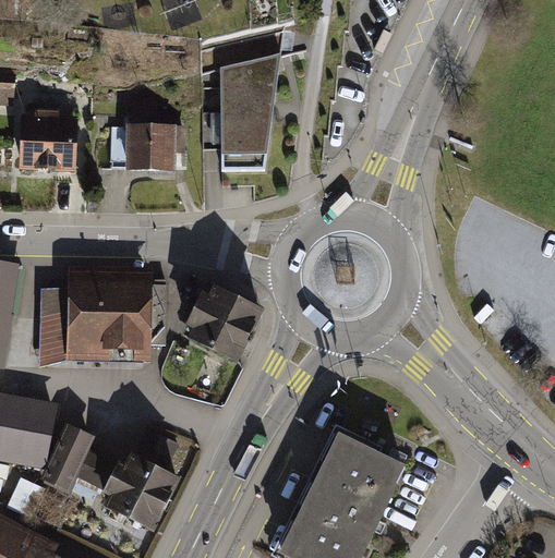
[(219,70),(221,172),(263,171),(278,58),(219,70)]
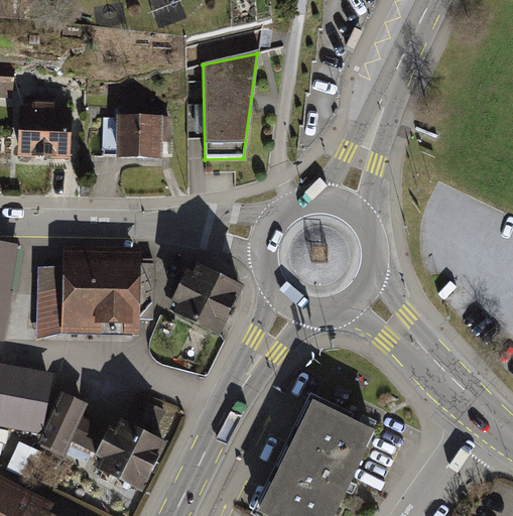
[(14,76),(0,74),(0,102),(13,103),(14,76)]
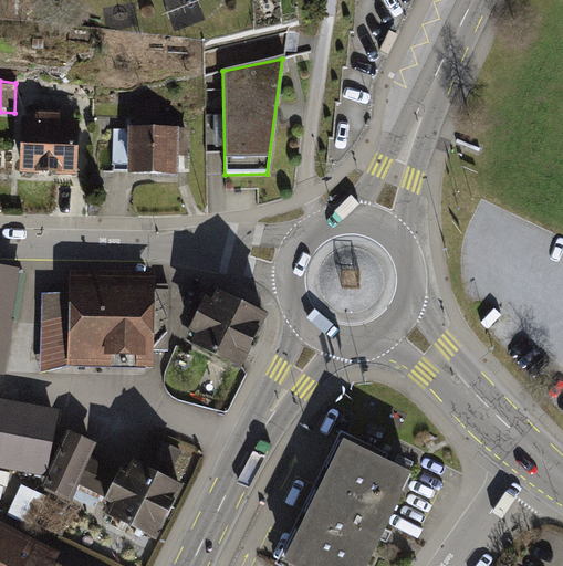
[(38,127),(24,127),(23,180),(80,182),(81,127),(65,127),(65,119),(38,118),(38,127)]
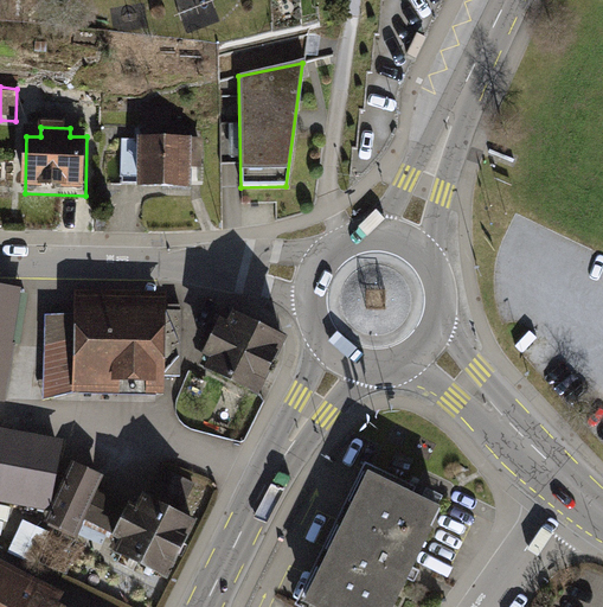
[(194,146),(141,146),(141,196),(194,196),(194,146)]
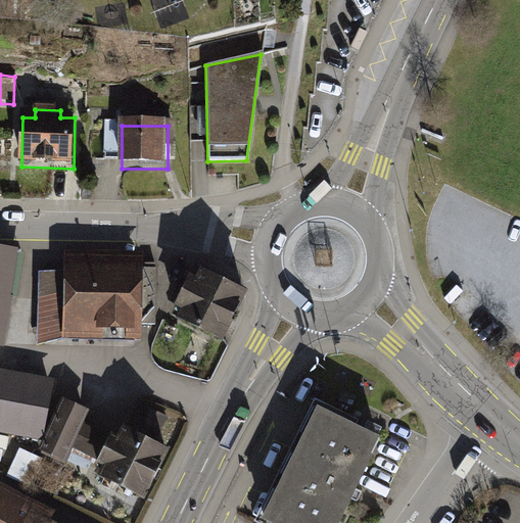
[(0,340),(2,341),(17,246),(0,243),(0,340)]
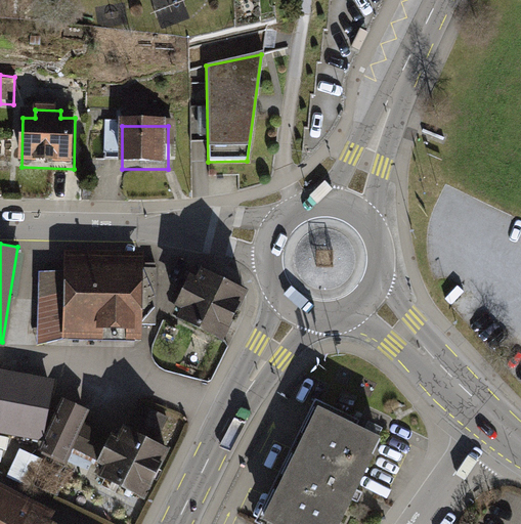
[(36,342),(61,336),(137,338),(139,251),(62,249),(61,269),(36,268),(36,342)]
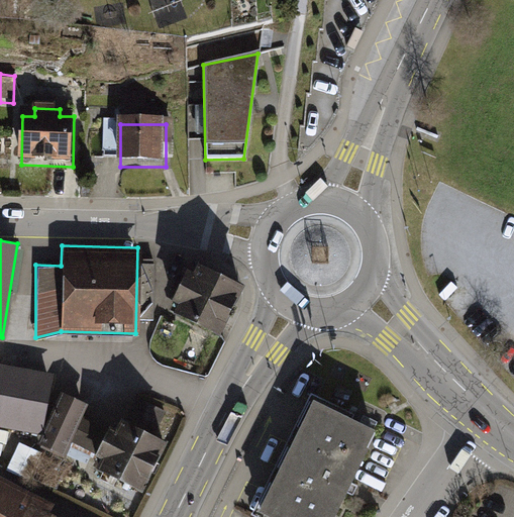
[(238,289),(193,267),(172,310),(217,332),(238,289)]
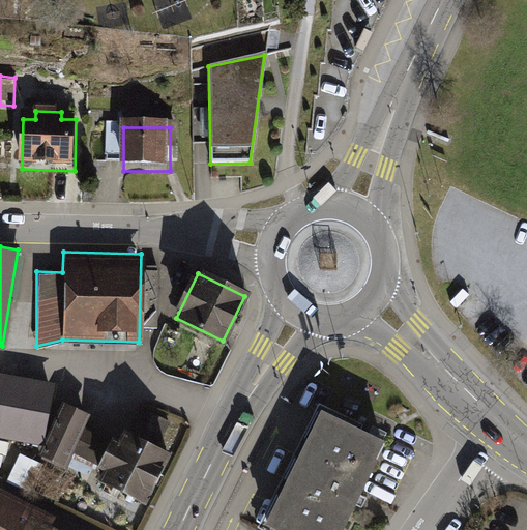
[(50,384),(0,375),(0,436),(38,443),(50,384)]
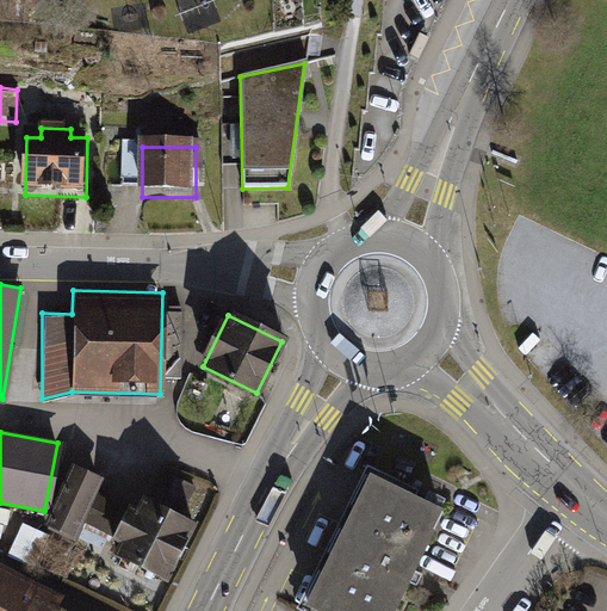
[(70,464),(42,520),(73,536),(100,477),(70,464)]
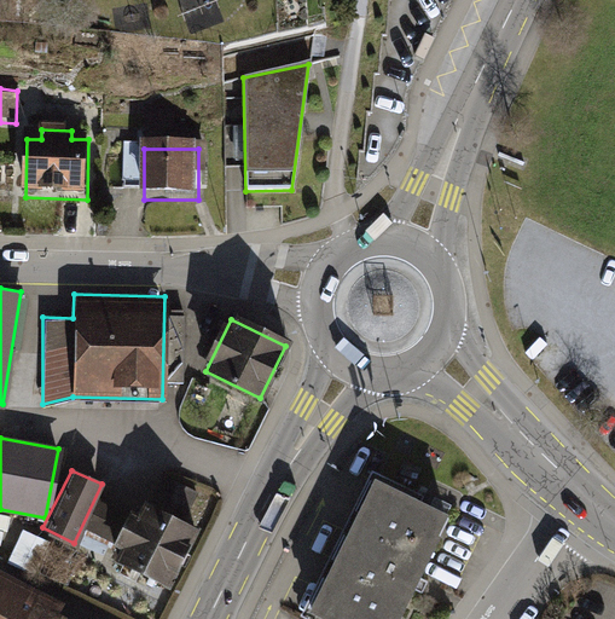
[(331,579),(312,618),(404,618),(450,525),(375,489),(353,533),(331,579)]
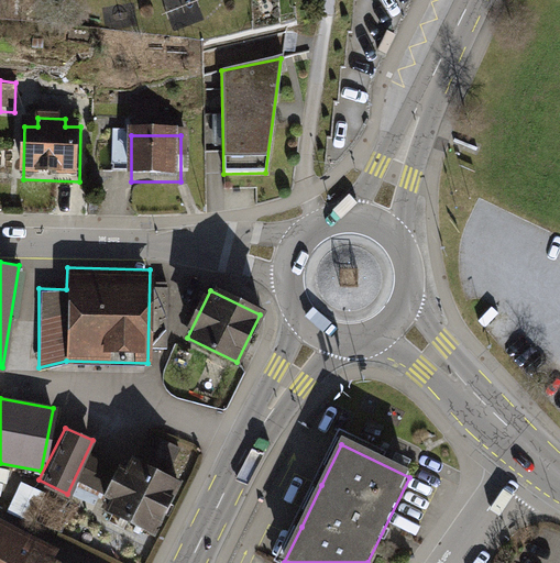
[(117,461),(101,493),(109,496),(103,508),(154,532),(179,478),(128,453),(122,464),(117,461)]
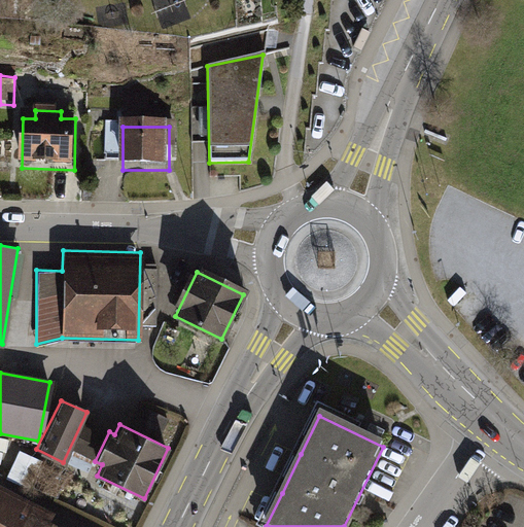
[(19,481),(30,456),(20,451),(7,476),(19,481)]
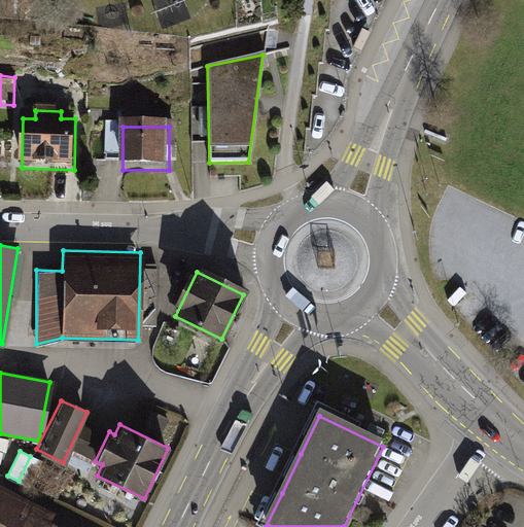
[(0,526),(55,526),(47,523),(53,514),(0,487),(0,526)]
